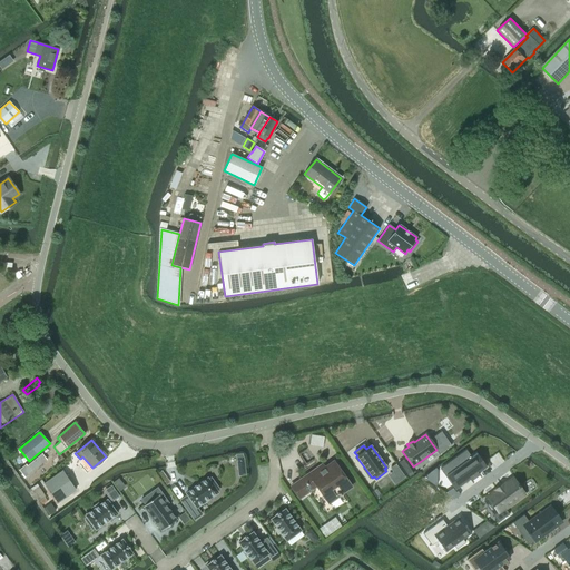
[(443,467),(441,468),(441,469),(443,468),(457,487),(455,489),(457,489),(470,479),(471,481),(479,474),(478,473),(487,467),(485,467),(477,454),(478,454),(477,453),(471,458),(465,451),(443,467)]
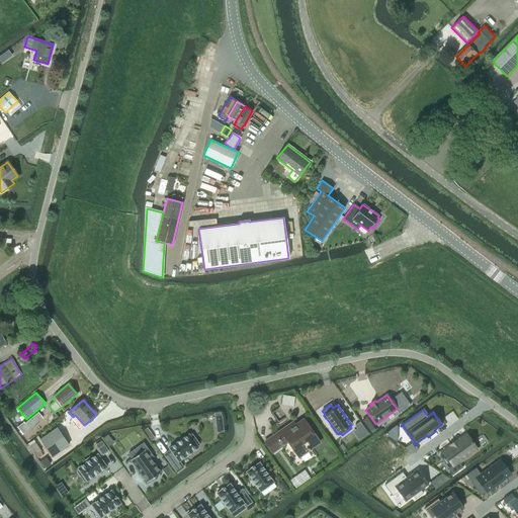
[(22,434),(42,418),(37,412),(24,423),(23,422),(14,429),(19,436),(22,434)]
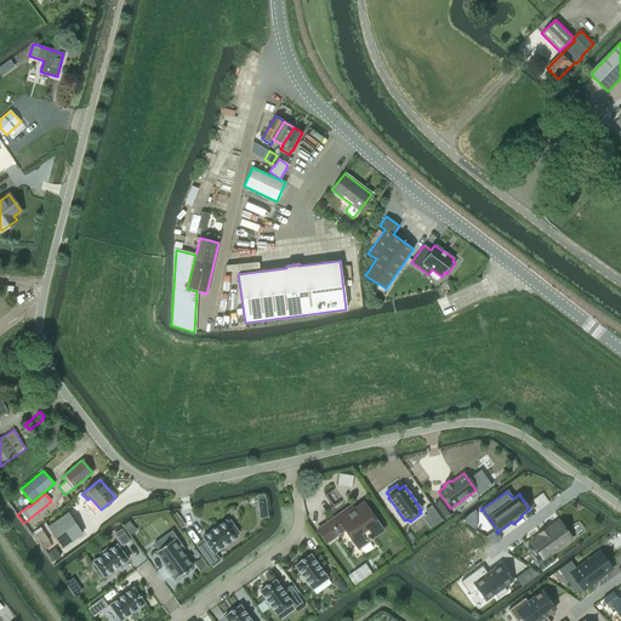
[(381,527),(377,520),(376,520),(363,502),(354,510),(351,506),(317,530),(326,543),(345,530),(351,537),(351,540),(354,546),(357,546),(358,548),(383,530),(381,529),(381,527)]
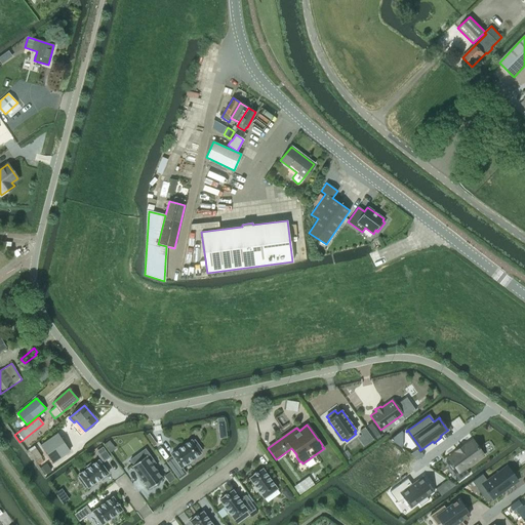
[(69,451),(57,434),(41,445),(52,462),(69,451)]
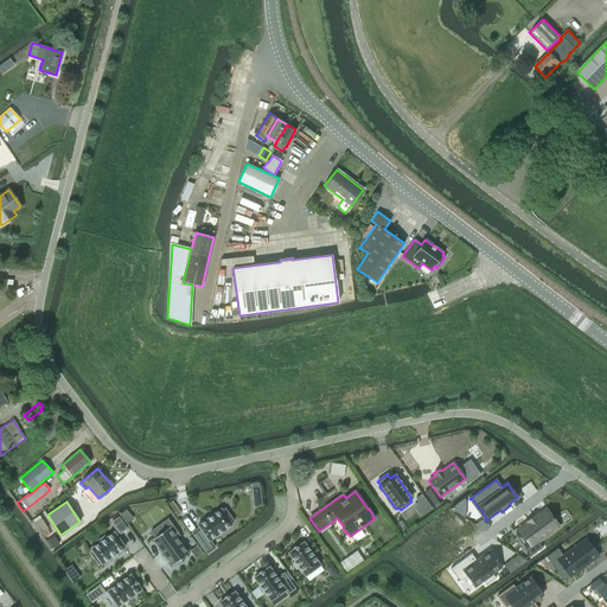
[(199,528),(192,532),(206,553),(215,548),(210,541),(232,524),(231,523),(234,521),(224,509),(222,510),(221,509),(198,525),(199,528)]
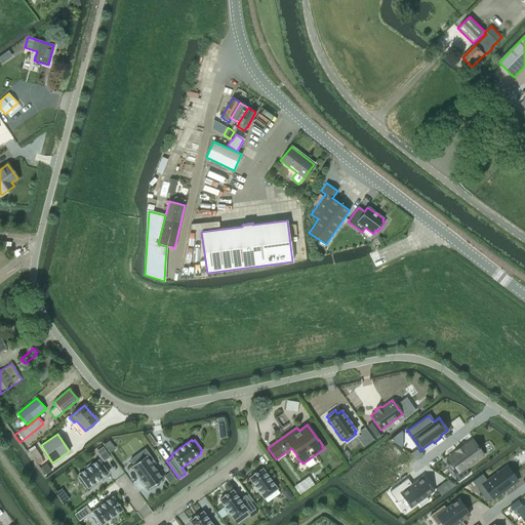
[(109,441),(105,444),(111,452),(115,449),(109,441)]
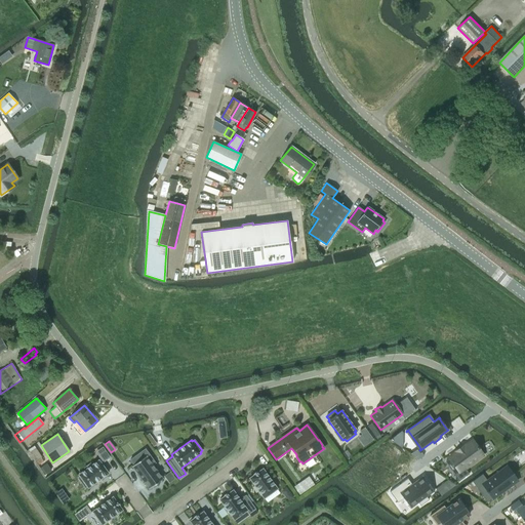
[(472,441),(448,457),(458,472),(454,475),(458,481),(469,474),(466,470),(466,469),(482,455),(478,449),(477,447),(476,447),(472,441)]
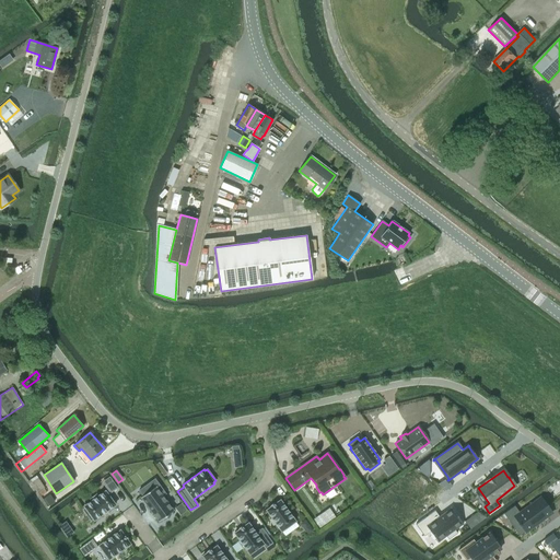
[(44,488),(37,478),(36,476),(30,480),(37,492),(41,497),(46,492),(44,488)]
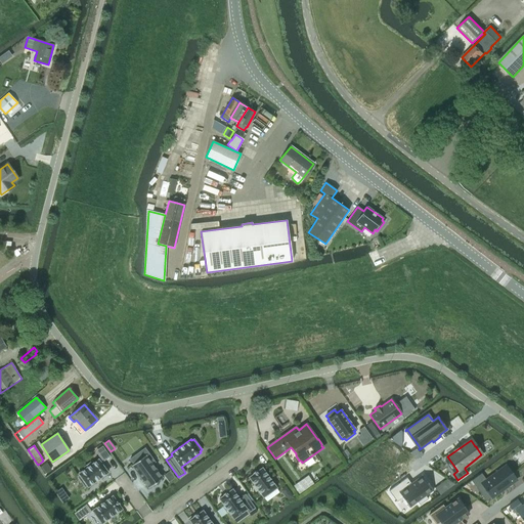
[(417,448),(409,452),(417,459),(423,454),(421,451),(420,452),(417,448)]
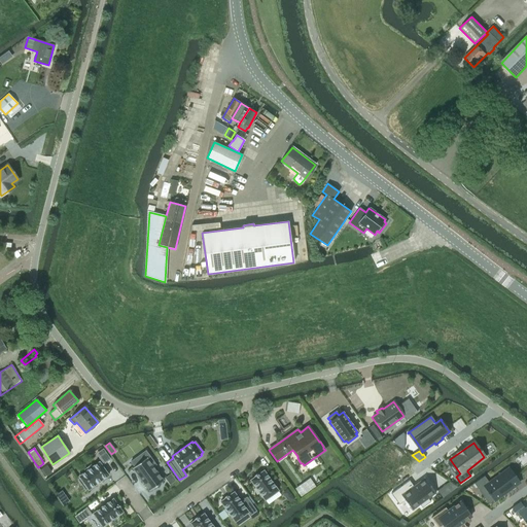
[(106,454),(100,459),(103,464),(110,459),(106,454)]
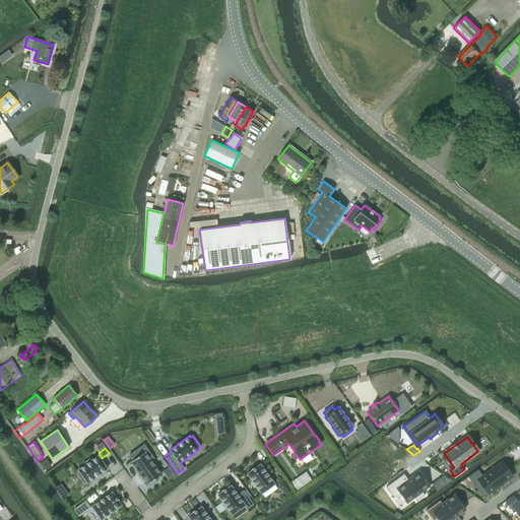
[(147,450),(131,462),(147,484),(160,474),(151,461),(153,458),(147,450)]
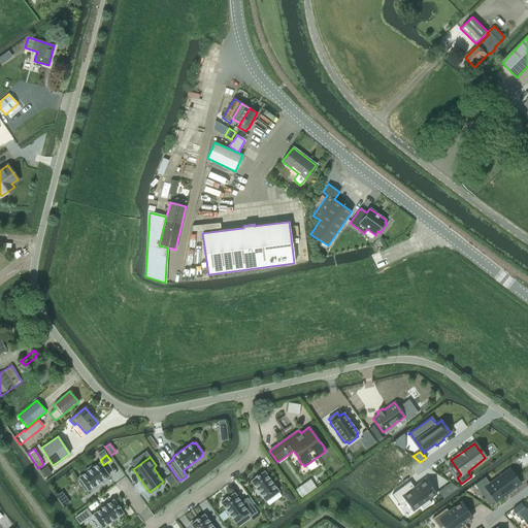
[(89,491),(108,476),(99,463),(92,468),(91,466),(85,470),(86,472),(78,477),(79,479),(77,481),(86,491),(88,489),(89,491)]
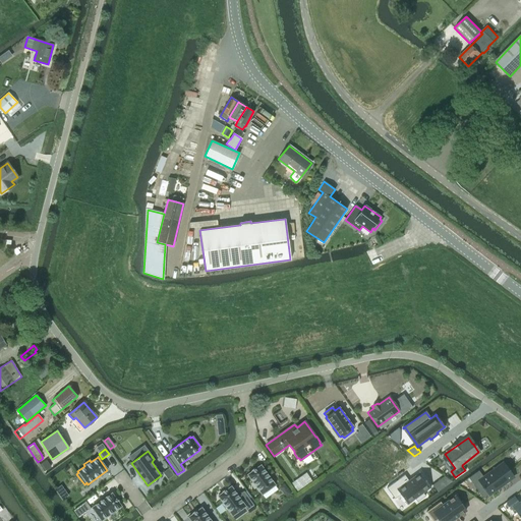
[(50,467),(46,461),(46,460),(40,464),(44,471),(50,467)]
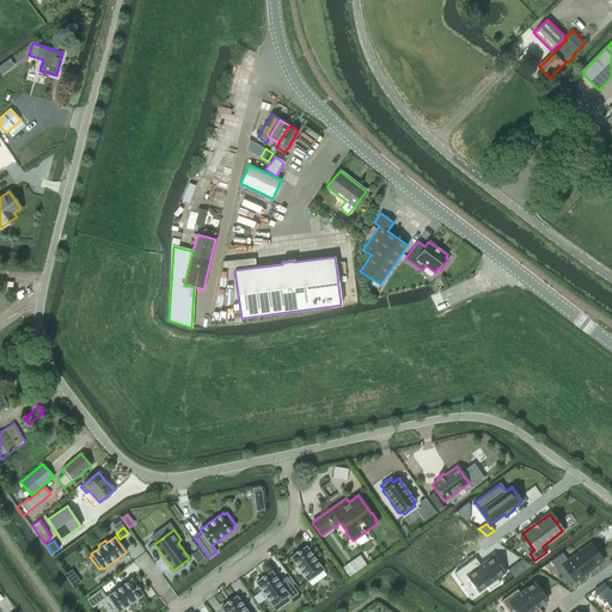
[(562,554),(550,562),(556,569),(562,564),(574,581),(575,582),(604,561),(591,543),(568,561),(562,554)]
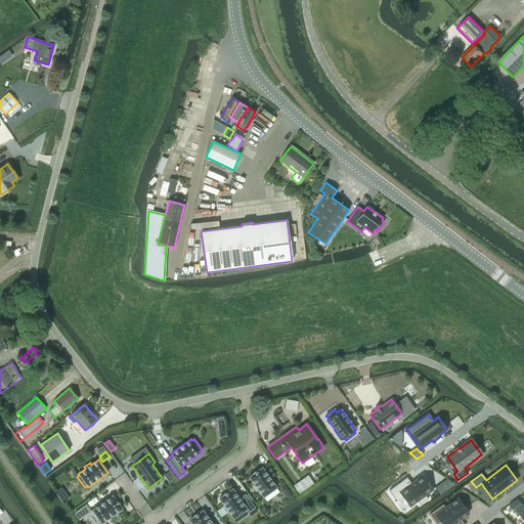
[(262,468),(249,477),(263,497),(263,496),(276,488),(276,487),(262,468)]
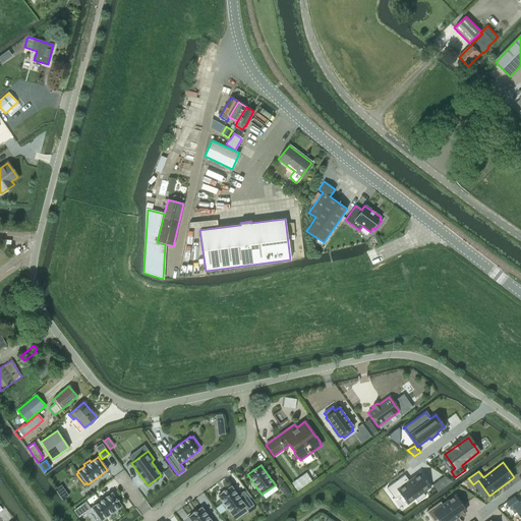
[(168,469),(163,473),(167,480),(173,476),(168,469)]
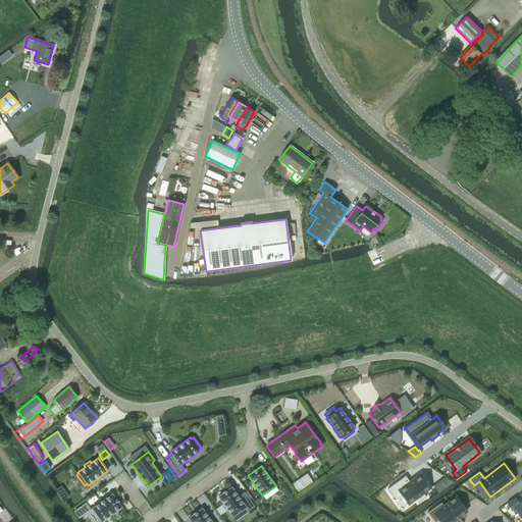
[(405,476),(387,488),(395,500),(401,496),(408,506),(409,505),(415,500),(418,503),(426,497),(424,493),(430,488),(431,489),(431,488),(420,473),(419,473),(420,474),(409,481),(405,476)]
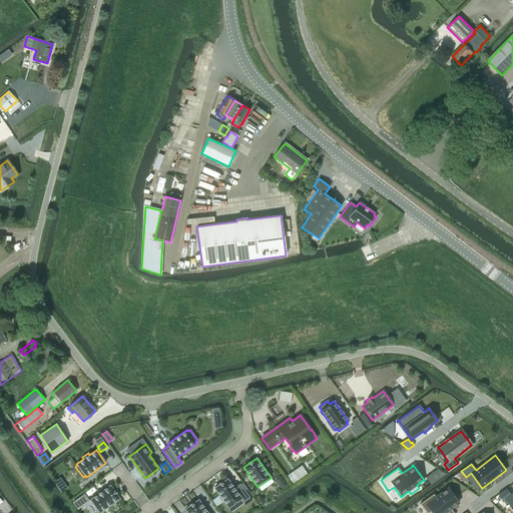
[(302,467),(288,477),(292,483),(307,473),(302,467)]
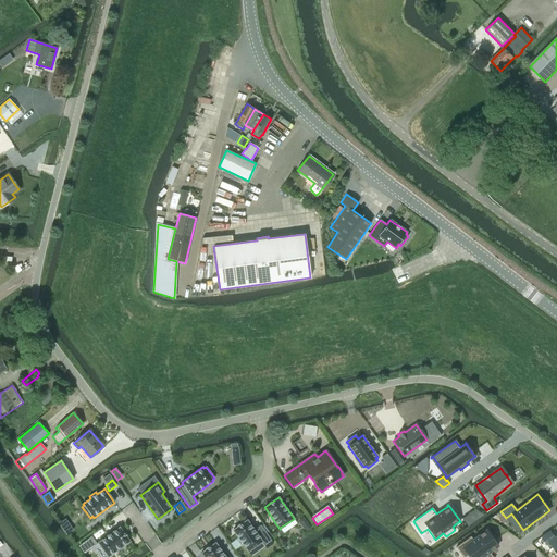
[(65,519),(59,523),(66,534),(73,530),(65,519)]
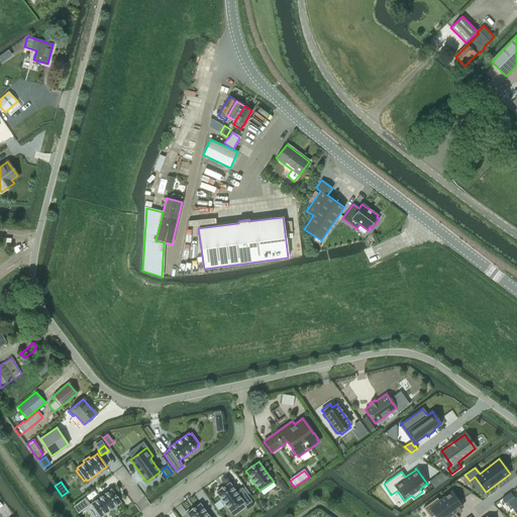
[(229,483),(216,492),(221,499),(219,500),(223,506),(225,505),(230,512),(243,502),(244,505),(250,501),(241,489),(236,492),(229,483)]
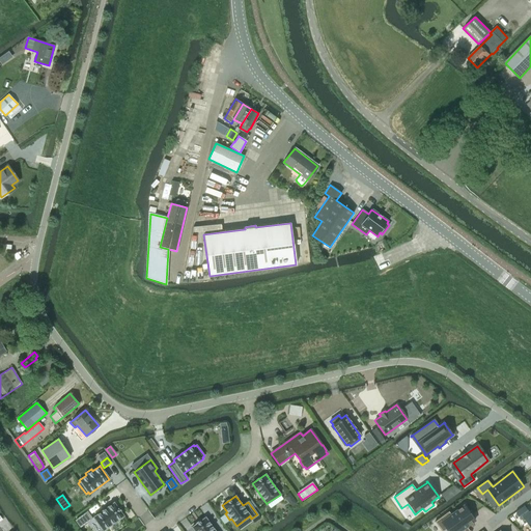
[(103,530),(123,515),(113,503),(93,518),(103,530)]
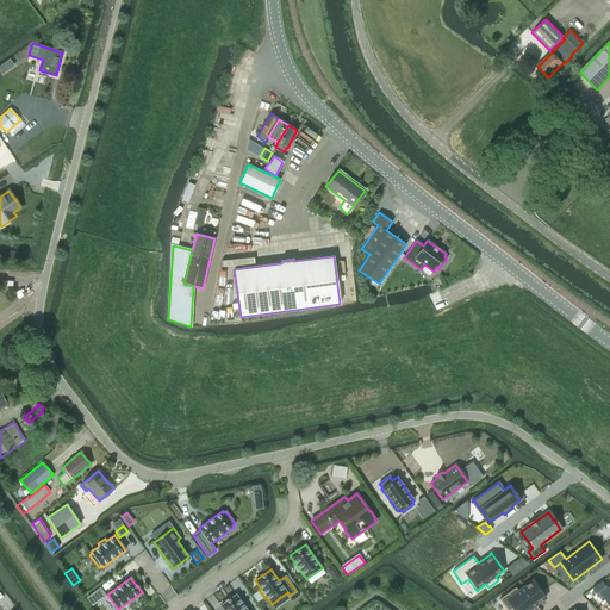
[(516,587),(499,599),(506,609),(510,609),(514,608),(514,609),(534,609),(531,608),(546,598),(533,580),(518,591),(516,587)]
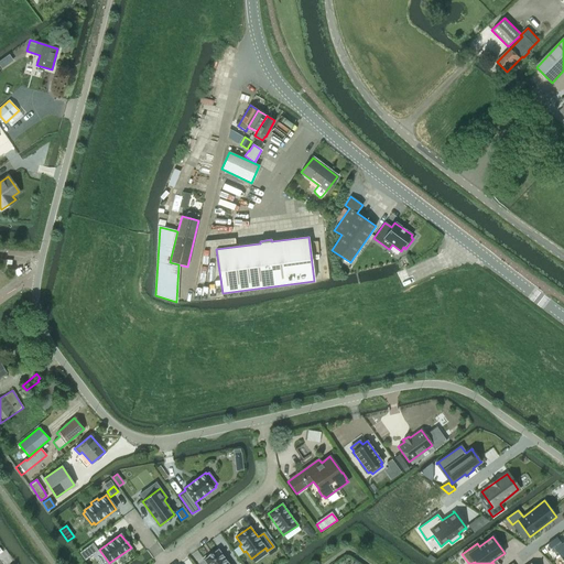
[(556,537),(548,543),(553,552),(555,551),(563,562),(563,540),(561,543),(556,537)]
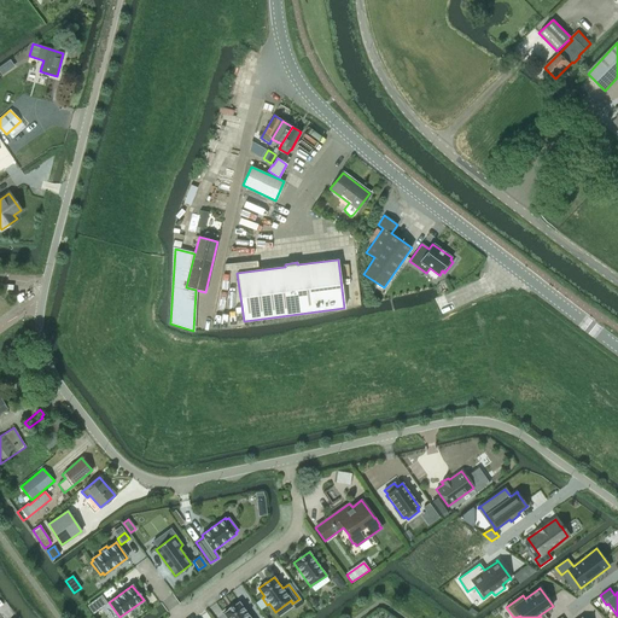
[(93,613),(106,604),(101,595),(87,606),(93,613)]
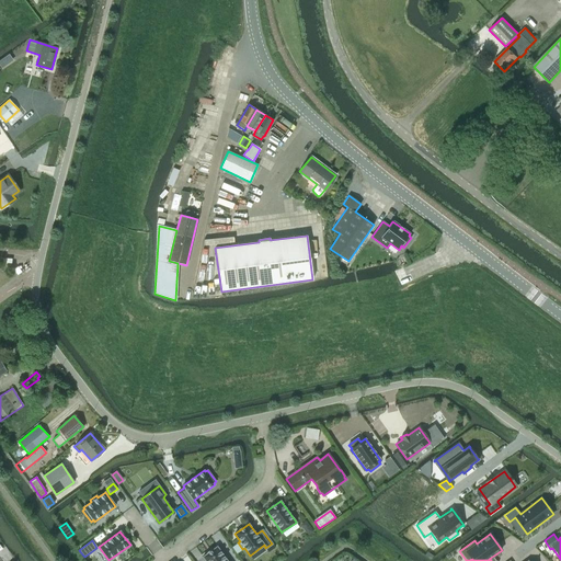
[(227,560),(217,547),(203,557),(205,560),(227,560)]
